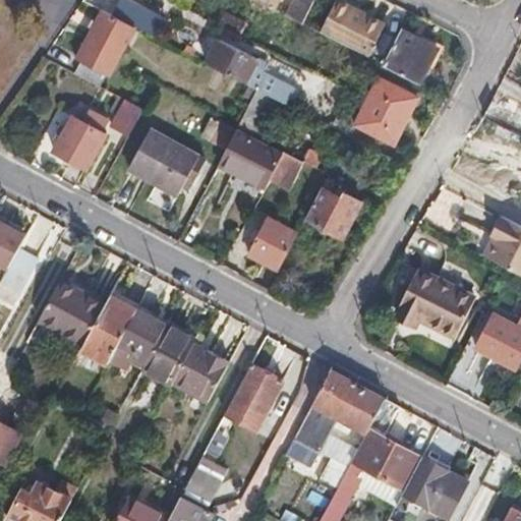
[(130,0),(121,0),(114,14),(134,25),(136,25),(138,26),(148,9),(130,0)]
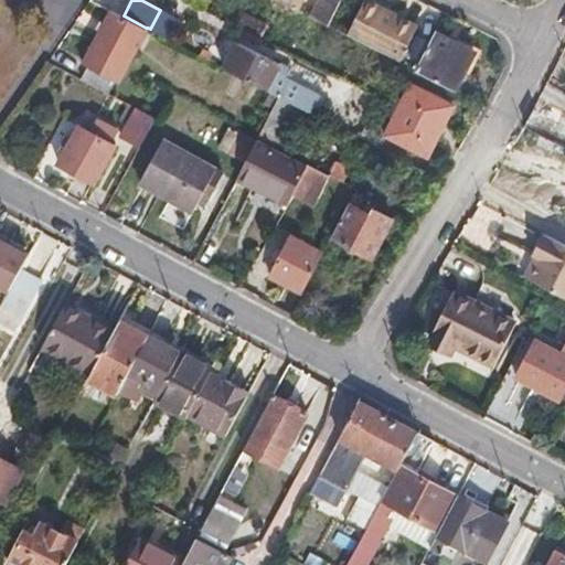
[(279,0),(298,10),(302,0),(279,0)]
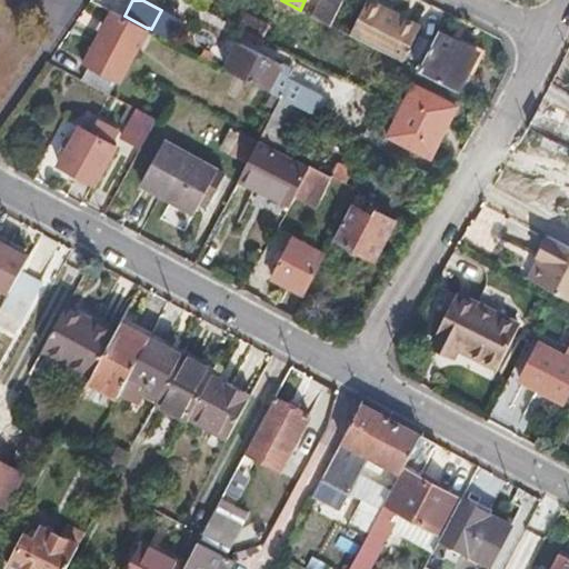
[(322,0),(315,17),(330,25),(342,0),(322,0)]
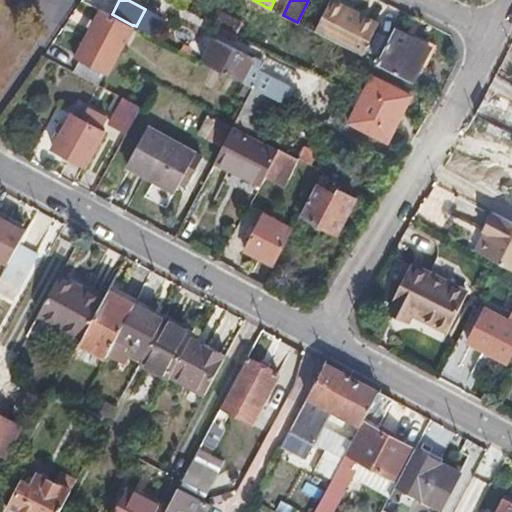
[(330,1),(315,32),(360,55),(362,55),(377,24),(330,1)]
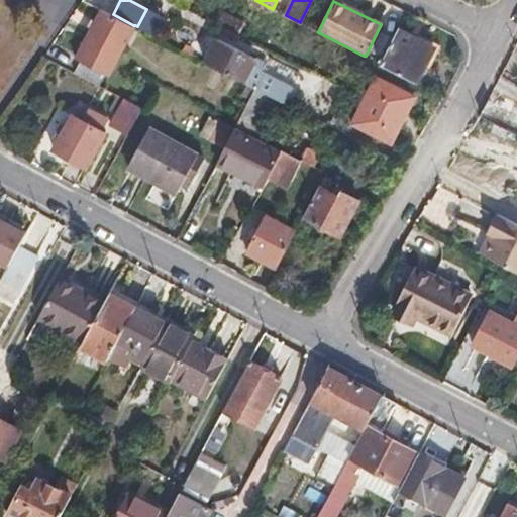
[(82,61),(76,72),(100,84),(105,73),(107,74),(133,25),(113,14),(102,8),(77,58),(82,61)]
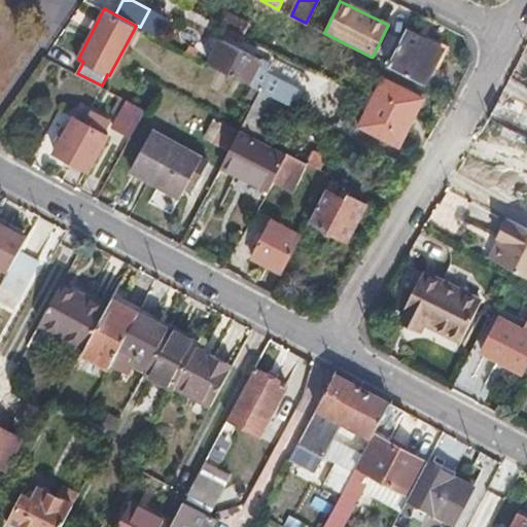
[(229,11),(221,24),(242,33),(248,21),(229,11)]
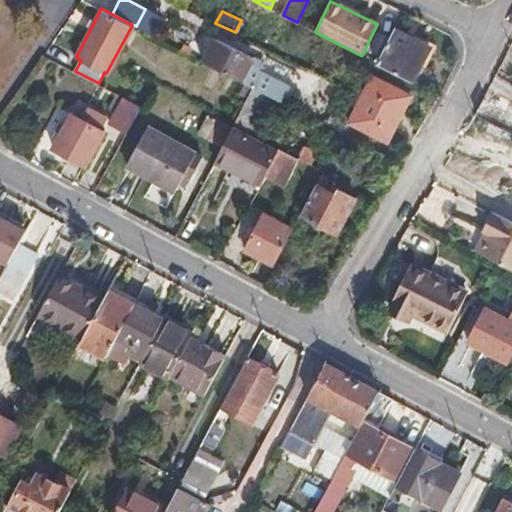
[(430,47),(395,28),(377,63),(413,81),(430,47)]
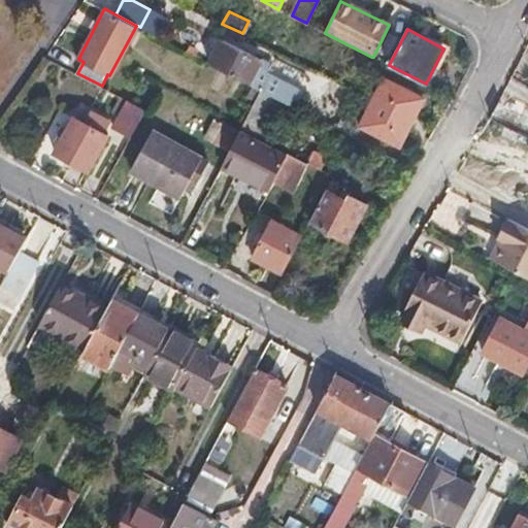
[(223,40),(210,63),(261,90),(284,102),(291,105),(299,87),(268,70),(270,64),(223,40)]
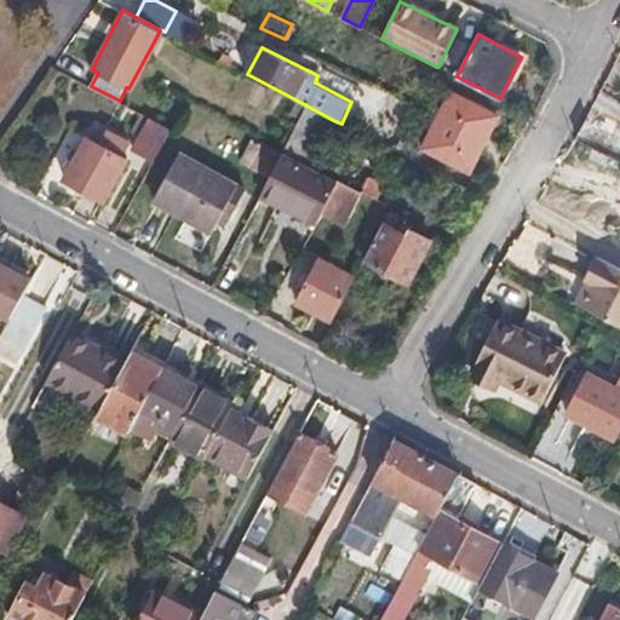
[(452,92),(424,148),(470,170),(498,115),(452,92)]
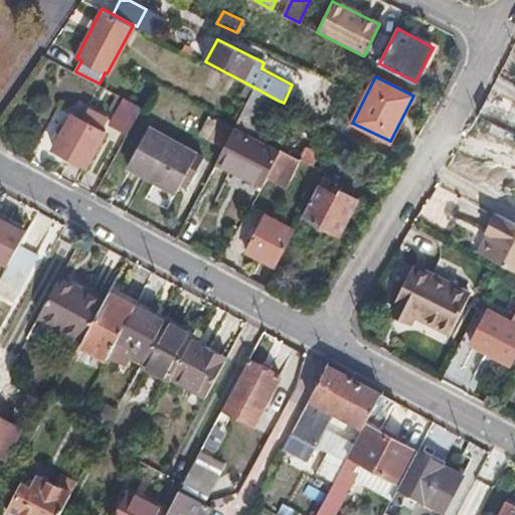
[(254,88),(235,125),(258,137),(277,100),(254,88)]
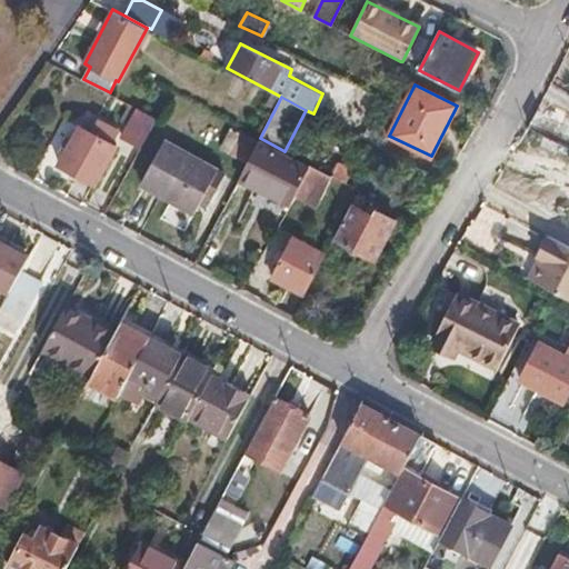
[(122,137),(141,147),(157,118),(137,107),(122,137)]
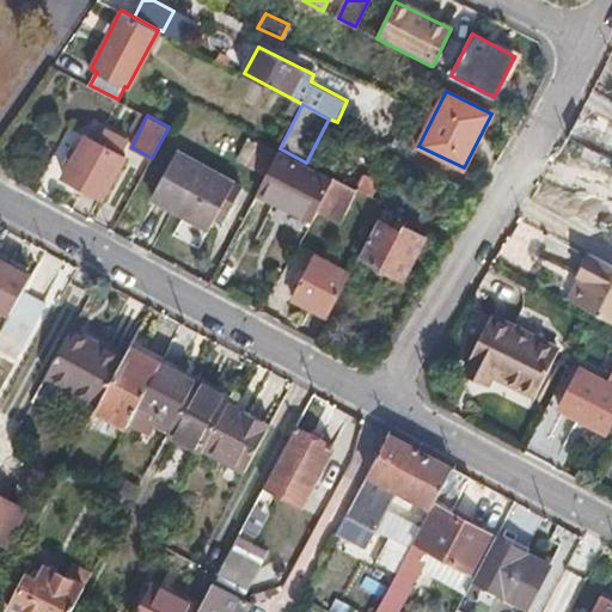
[(90,135),(67,177),(103,196),(124,155),(121,153),(127,139),(108,128),(101,141),(90,135)]
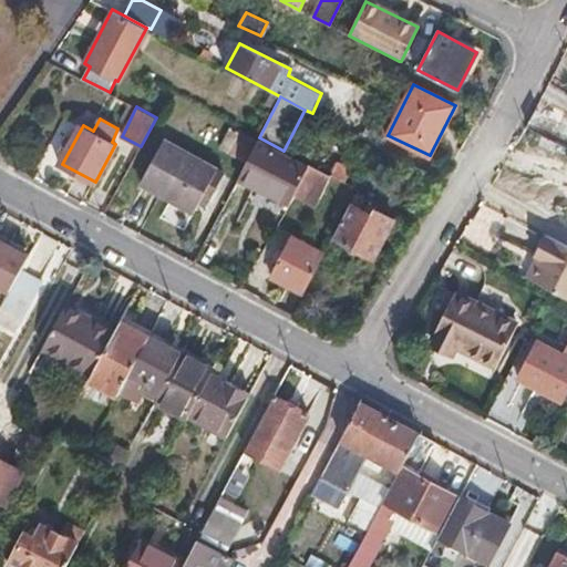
[(369,120),(360,138),(381,148),(388,135),(383,132),(385,127),(369,120)]
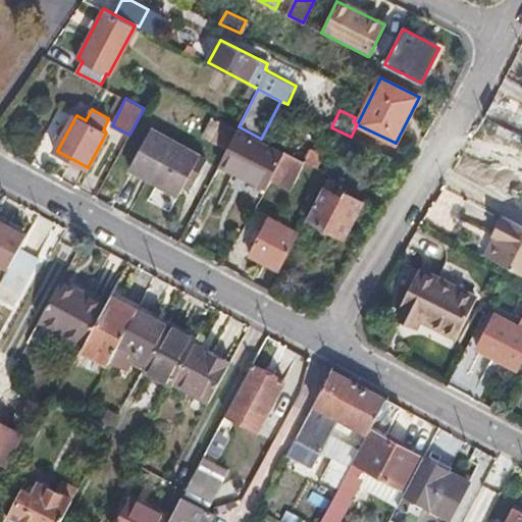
[(214,116),(203,136),(224,147),(235,127),(214,116)]
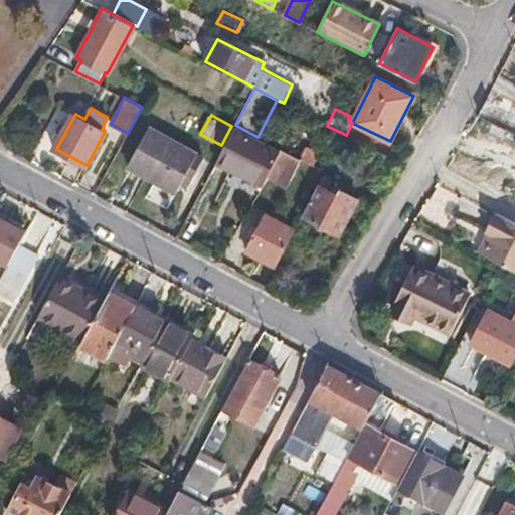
[(150,125),(129,164),(177,191),(185,176),(192,179),(205,155),(150,125)]
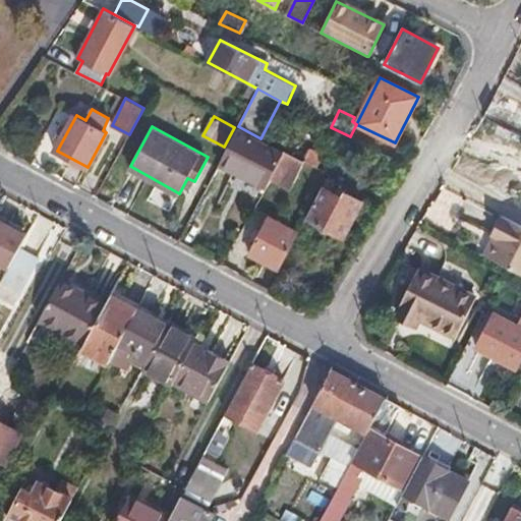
[(238,126),(222,159),(268,184),(278,164),(284,151),(261,138),(238,126)]
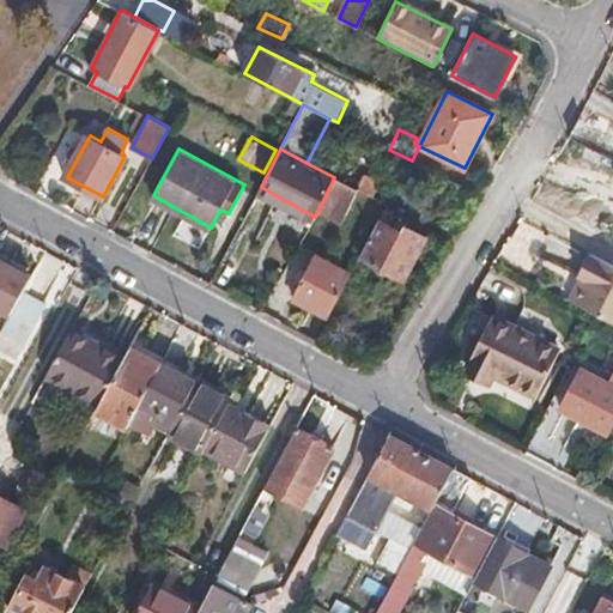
[(364,173),(356,189),(372,198),(380,181),(364,173)]
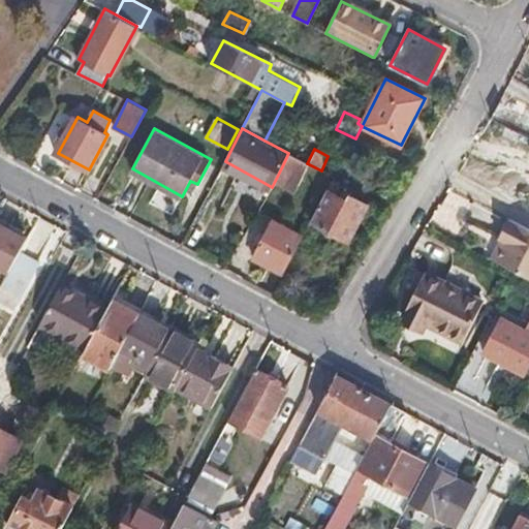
[(288,153),(282,166),(300,175),(303,180),(327,192),(329,189),(335,178),(321,170),(307,163),(288,153)]
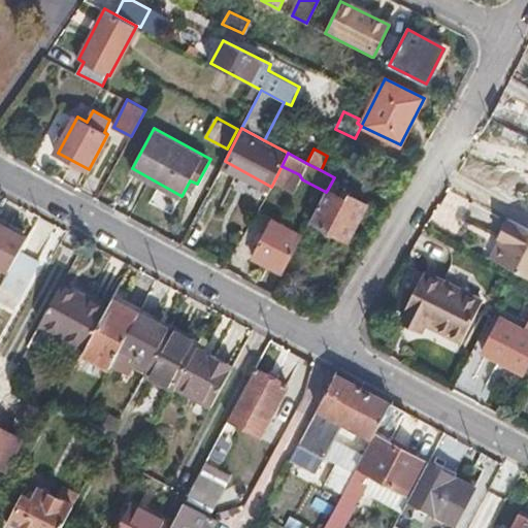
[(328,189),(326,192),(310,222),(348,240),(366,205),(349,195),(347,198),(328,189)]
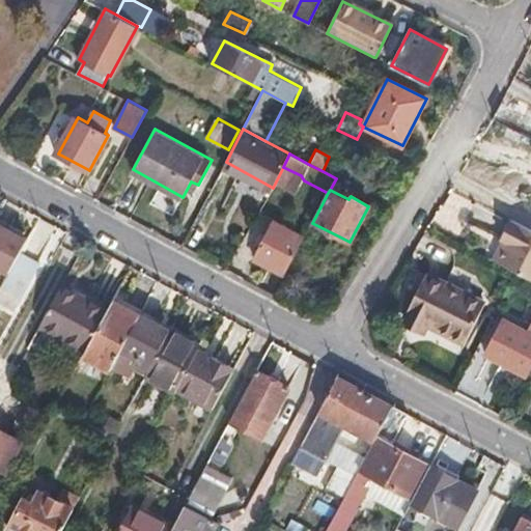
[(492,257),(519,272),(530,277),(530,228),(506,216),(496,238),(500,240),(492,257)]
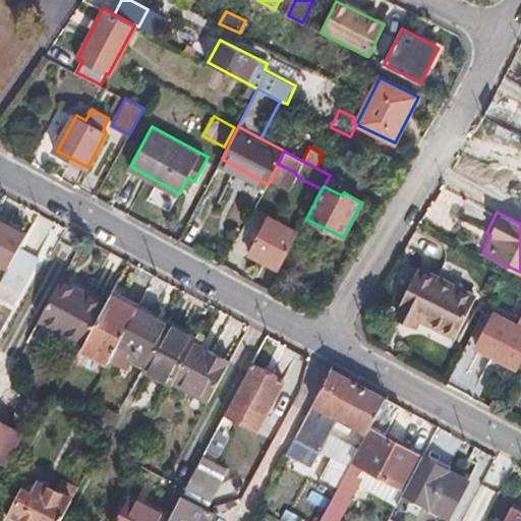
[(249,255),(279,270),(298,233),(270,218),(249,255)]
